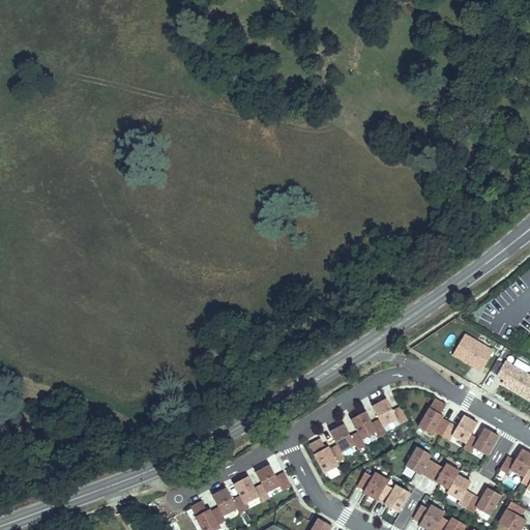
[(495,351),(463,332),(448,356),(481,374),(495,351)]
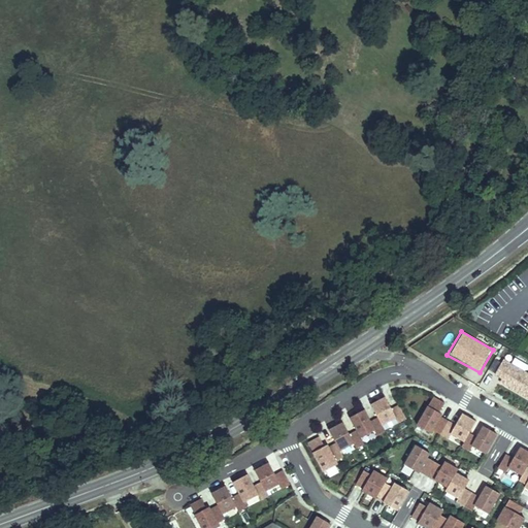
[(527,372),(502,359),(494,374),(503,387),(527,400),(527,372)]
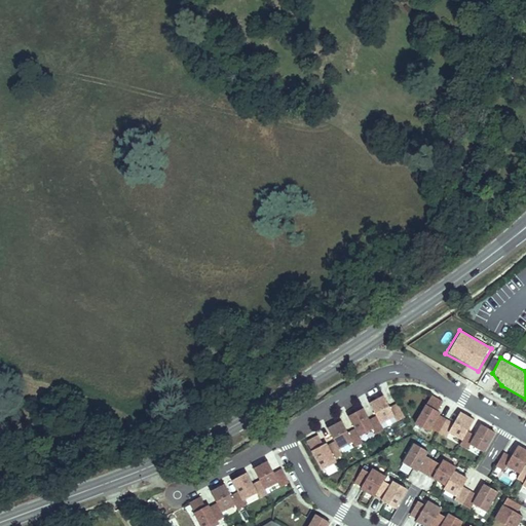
[(431,430),(439,435),(446,421),(439,417),(441,414),(438,413),(439,411),(443,404),(431,397),(415,425),(429,434),(431,430)]
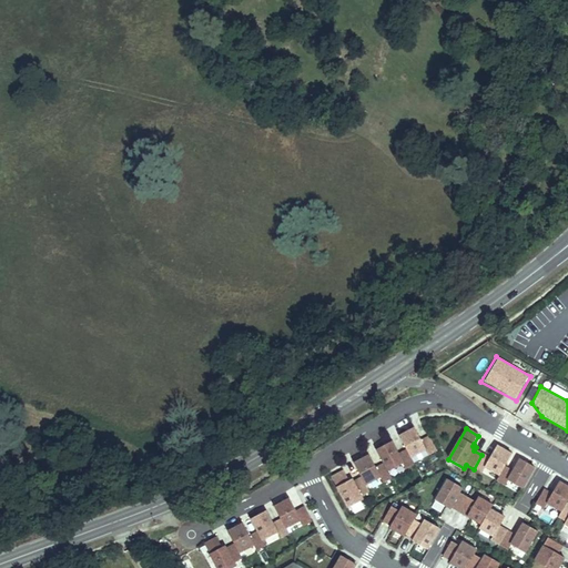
[(437,452),(429,437),(422,442),(415,429),(411,430),(399,437),(407,450),(412,459),(426,450),(429,456),(437,452)]
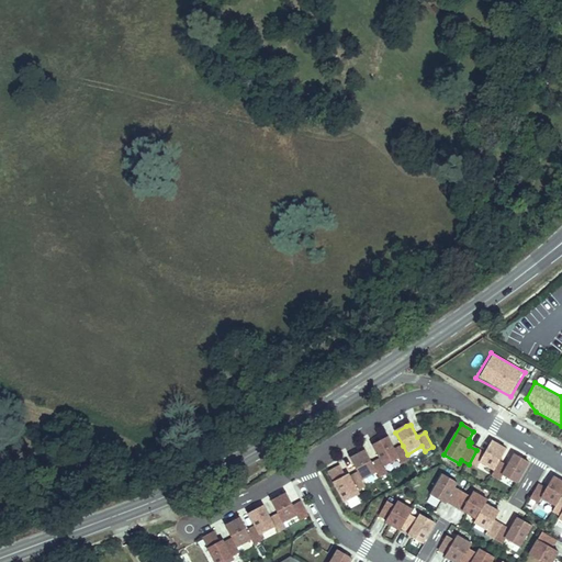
[(411,461),(407,454),(403,446),(394,450),(388,438),(384,440),(373,446),(380,460),(384,468),(400,459),(403,465),(411,461)]
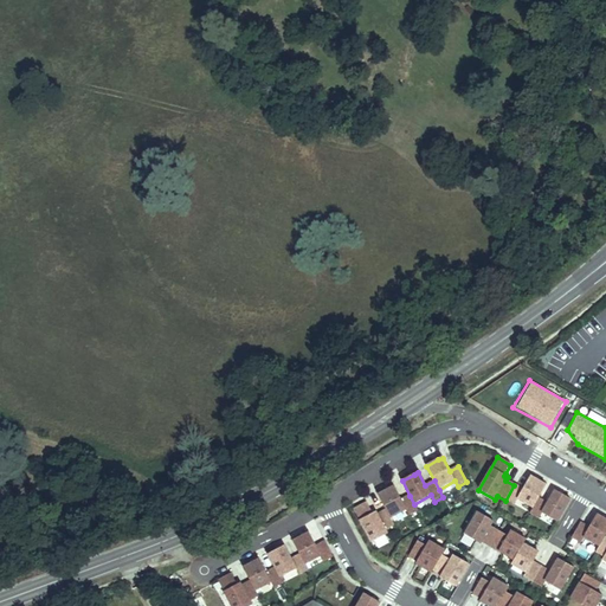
[(533,509),(539,500),(547,485),(535,479),(530,477),(523,490),(514,485),(505,501),(514,505),(517,500),(533,509)]
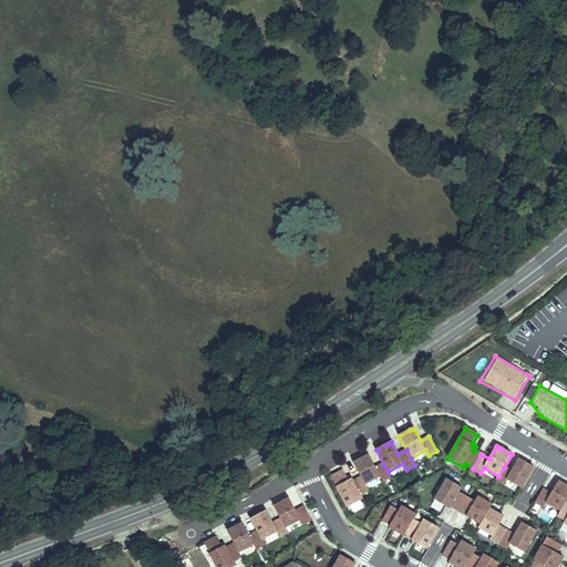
[(366,457),(354,463),(361,476),(366,485),(381,477),(384,483),(392,480),(388,472),(383,464),(377,467),(374,466),(369,455),(366,457)]
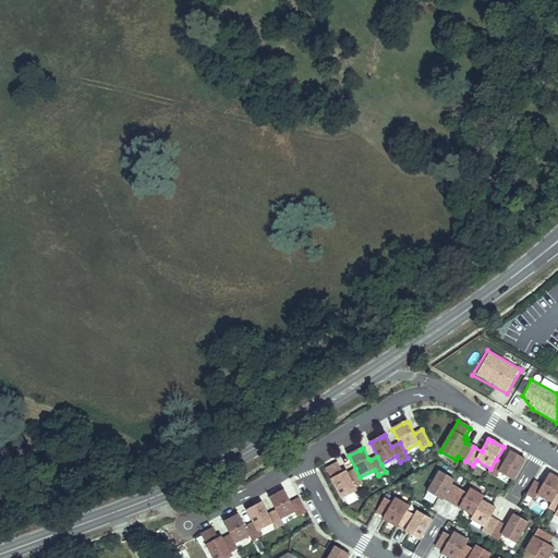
[(513,482),(525,460),(519,457),(511,452),(504,464),(496,460),(490,469),(487,474),(496,478),(499,473),(513,482)]
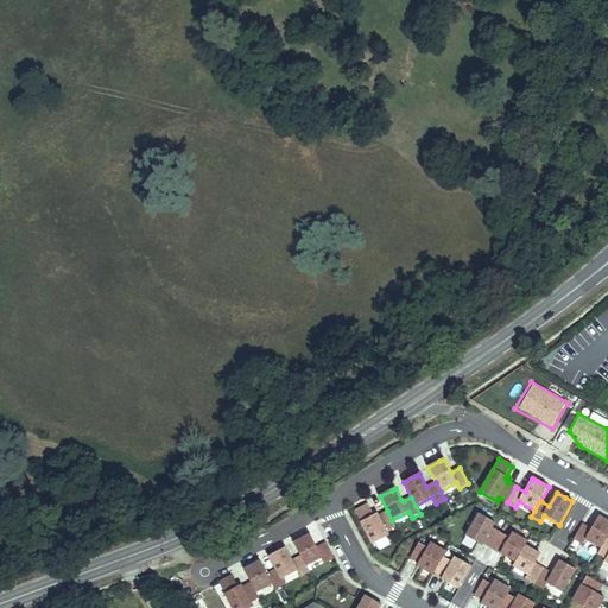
[(439,521),(453,514),(445,500),(432,507),(439,521)]
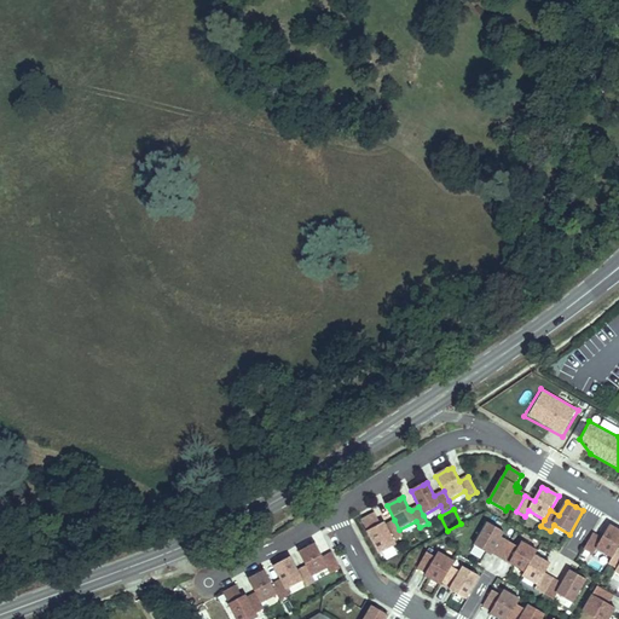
[(403,537),(399,530),(394,520),(386,525),(383,522),(380,524),(380,522),(375,513),(362,520),(379,554),(395,544),(394,542),(403,537)]
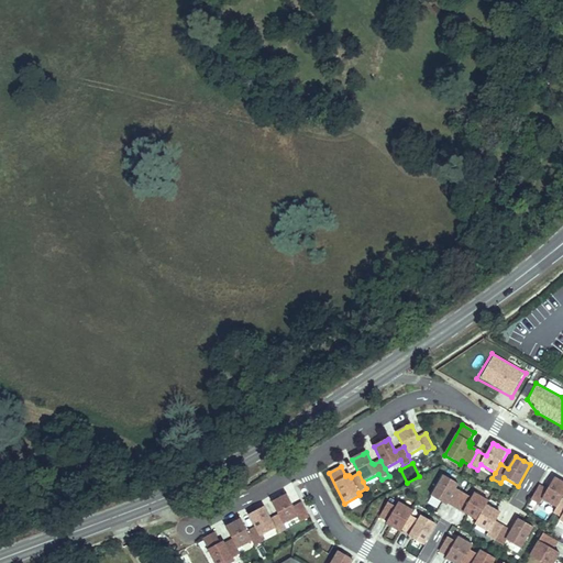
[(455,509),(464,495),(456,490),(459,486),(444,477),(431,499),(444,506),(446,507),(448,505),(455,509)]
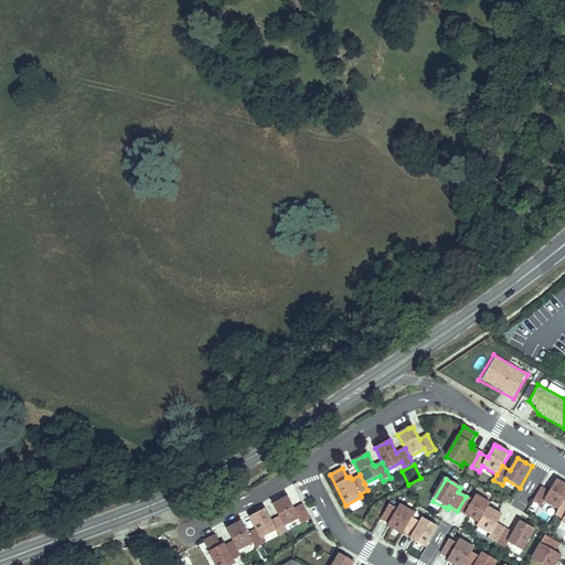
[(545,500),(561,509),(564,500),(564,482),(563,482),(558,479),(551,491),(543,487),(534,501),(542,507),(545,500)]
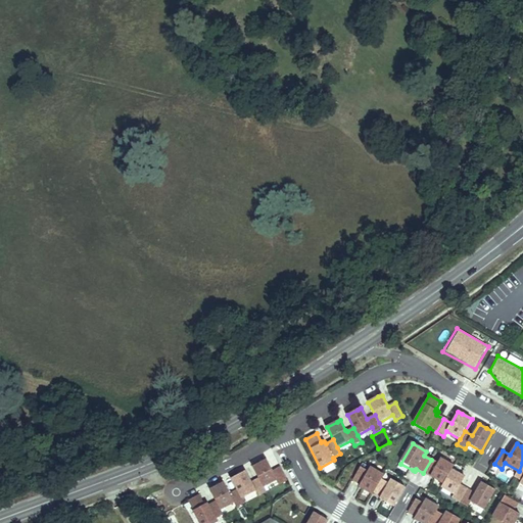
[(288,482),(281,468),(273,472),(267,460),(263,463),(253,467),(259,479),(264,488),(278,480),(281,485),(288,482)]
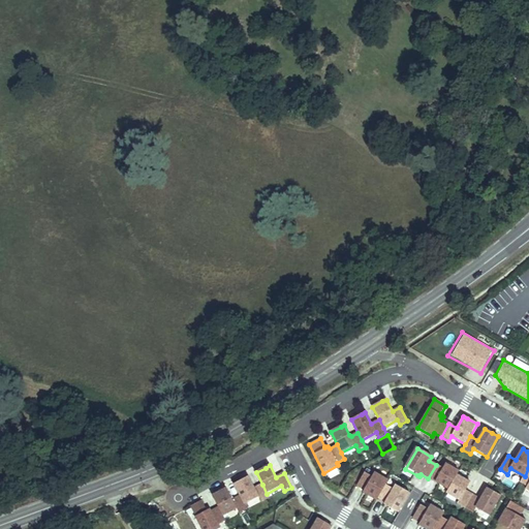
[(448,491),(457,476),(459,473),(445,465),(443,470),(436,465),(428,478),(436,484),(448,491)]
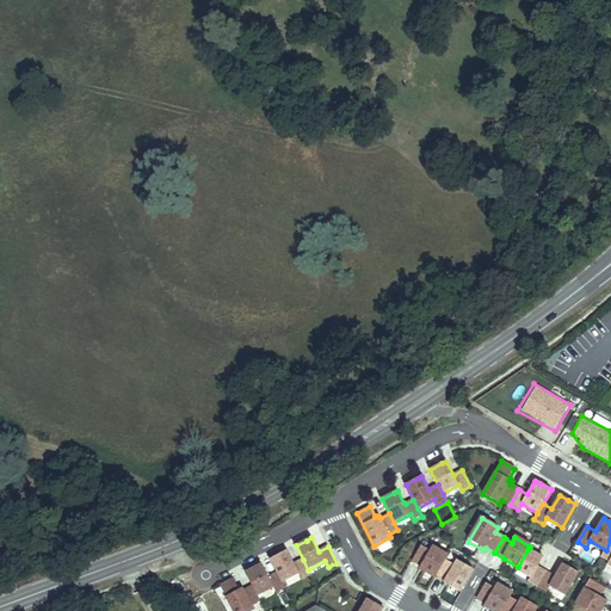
[(445,562),(449,557),(433,548),(430,553),(421,548),(413,563),(421,568),(420,571),(421,572),(436,579),(437,576),(445,562)]
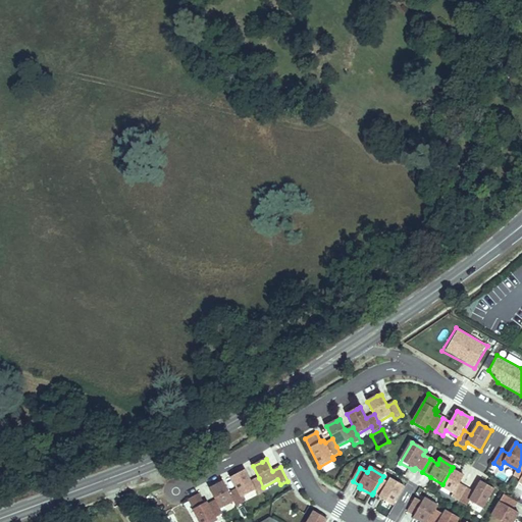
[(263,487),(259,478),(251,482),(245,470),(240,473),(231,478),(238,489),(242,499),(256,490),(259,497),(266,492),(263,487)]
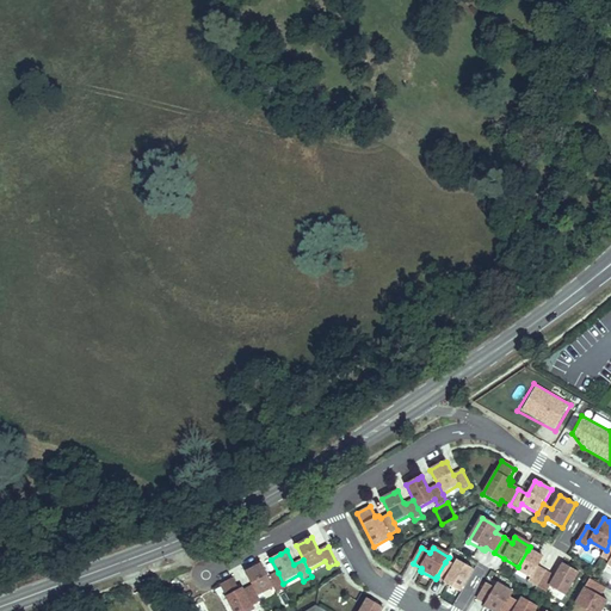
[(537,590),(547,573),(538,568),(543,560),(539,557),(528,550),(518,567),(516,571),(531,580),(529,584),(537,590)]
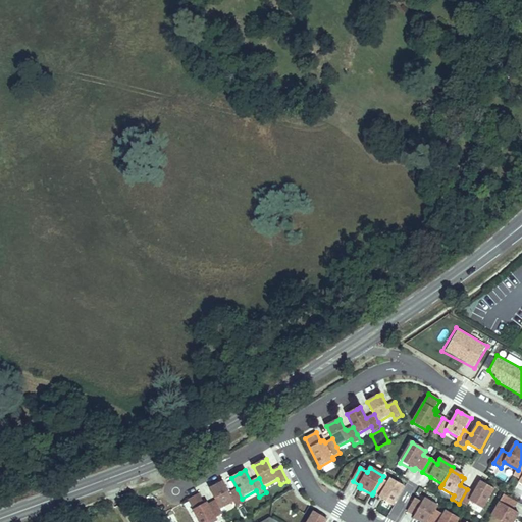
[(393,507),(404,488),(390,480),(388,484),(380,480),(373,492),(380,498),(379,500),(380,500),(393,507)]
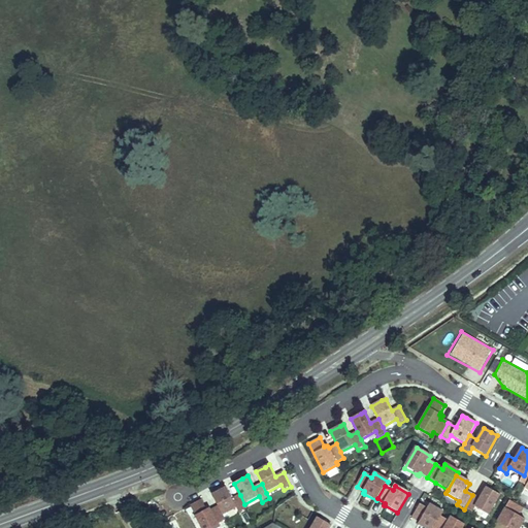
[(248,509),(244,504),(240,495),(232,499),(226,487),(223,489),(212,495),(219,506),(223,516),(237,508),(240,514),(248,509)]
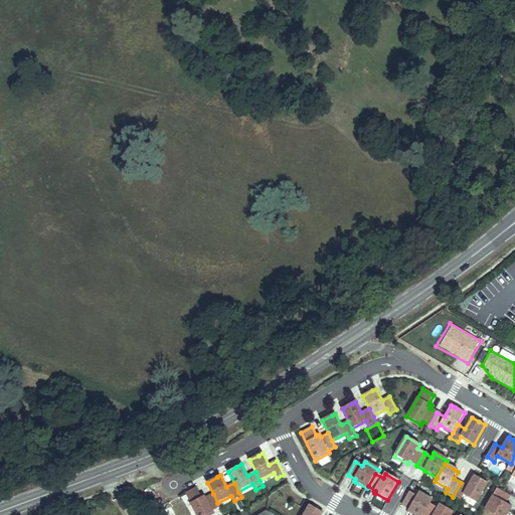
[(476,503),(487,484),(477,478),(474,476),(468,487),(461,483),(453,497),(460,501),(463,496),(476,503)]
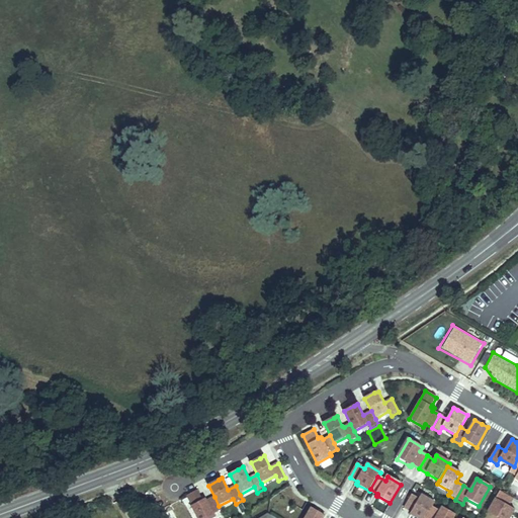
[(222,511),(219,506),(214,497),(207,501),(205,499),(202,500),(198,491),(194,493),(187,497),(197,517),(213,517),(216,517),(214,515),(222,511)]
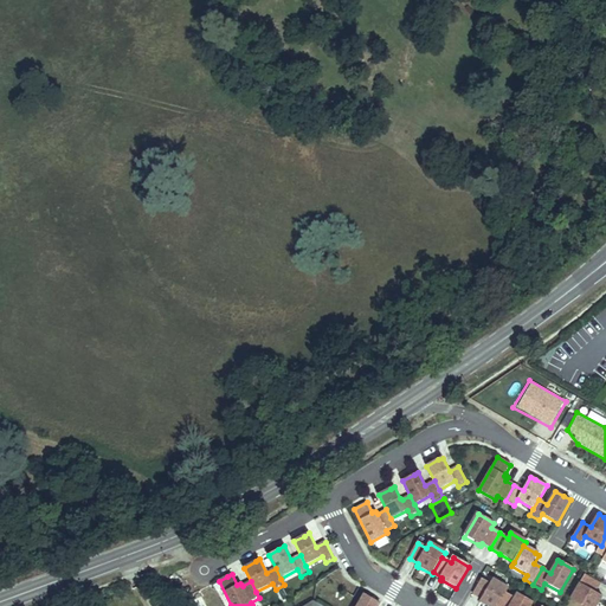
[(578,605),(599,605),(604,600),(597,595),(598,593),(601,587),(586,579),(572,603),(578,605)]
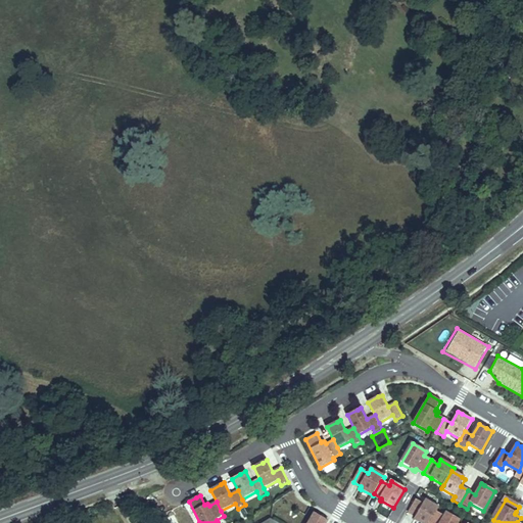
[(431,522),(436,514),(439,510),(426,503),(423,507),(416,503),(408,516),(416,520),(415,522),(416,522),(431,522)]
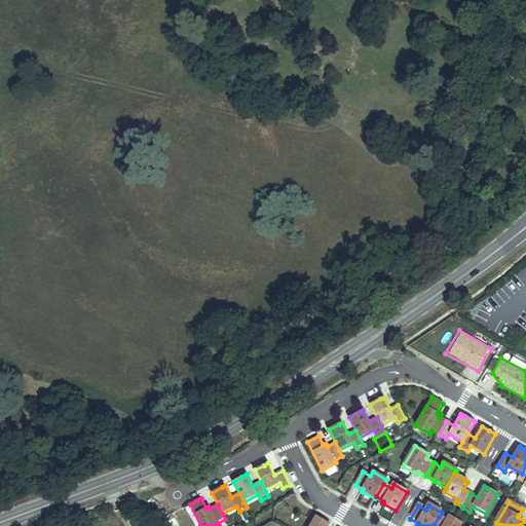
[(328,525),(330,525),(325,522),(316,517),(310,525),(328,525)]
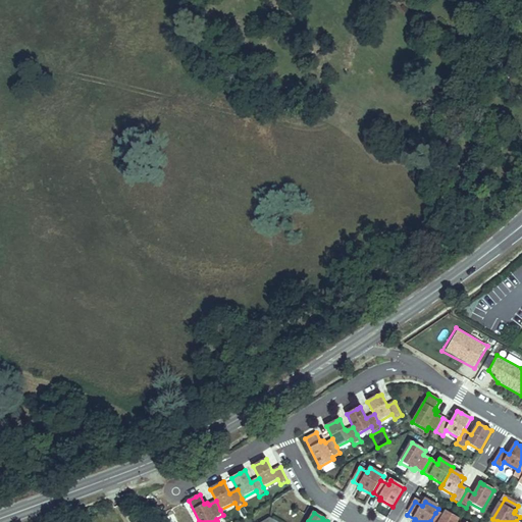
[(458,521),(459,521),(446,513),(444,518),(435,513),(430,521),(458,521)]
